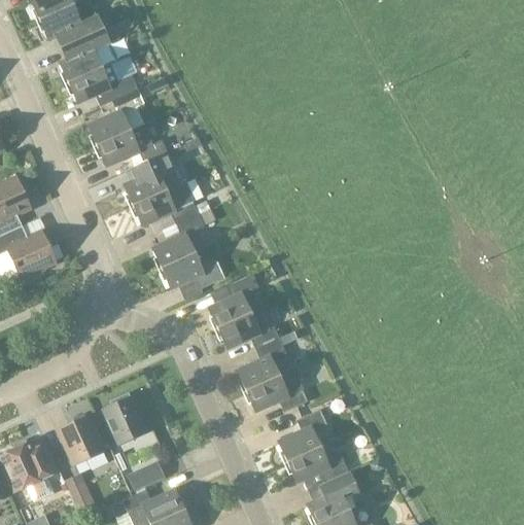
[(32,0),(41,21),(85,0),(32,0)]
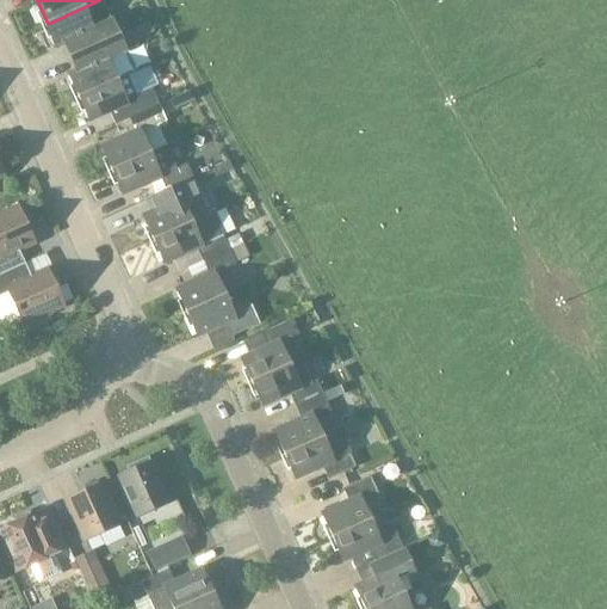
[(59,47),(87,34),(93,47),(121,35),(105,0),(99,0),(48,24),(59,47)]
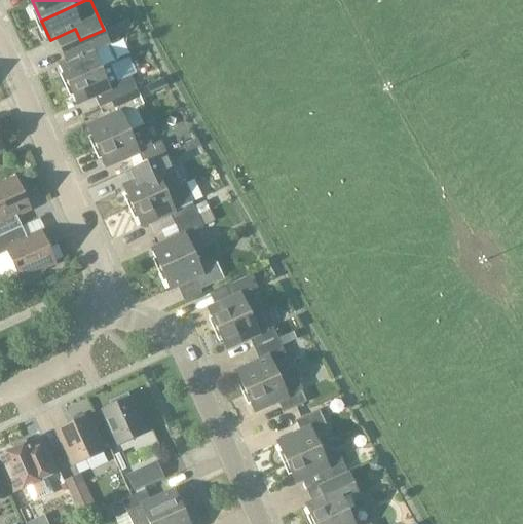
[(85,51),(60,63),(69,83),(111,64),(111,65),(118,62),(104,30),(80,40),(85,51)]
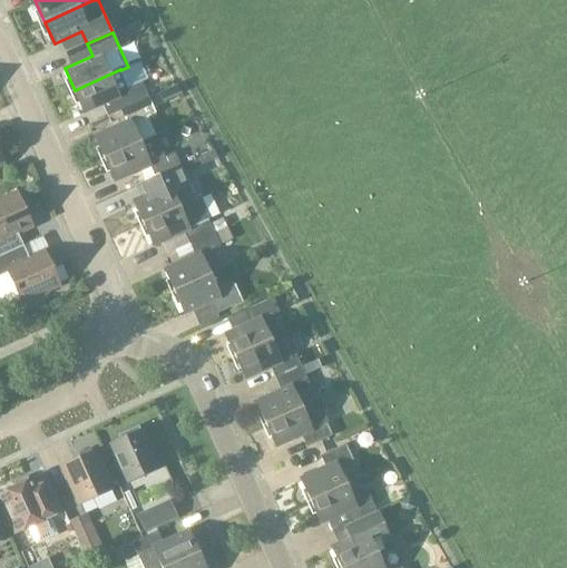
[(85,111),(113,99),(118,111),(150,97),(144,81),(128,88),(120,70),(120,69),(75,90),(85,111)]
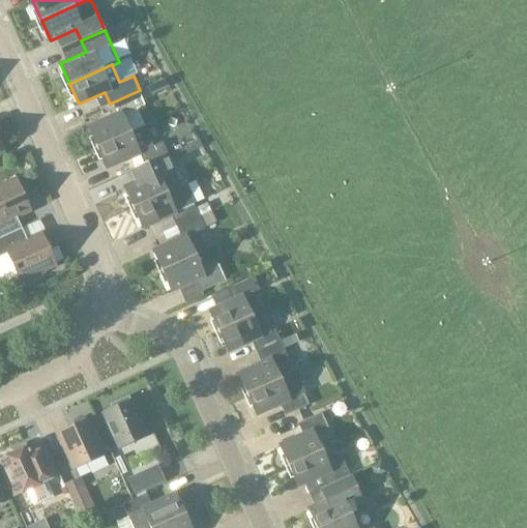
[(115,115),(89,126),(98,147),(146,125),(138,109),(147,105),(140,90),(110,104),(115,115)]
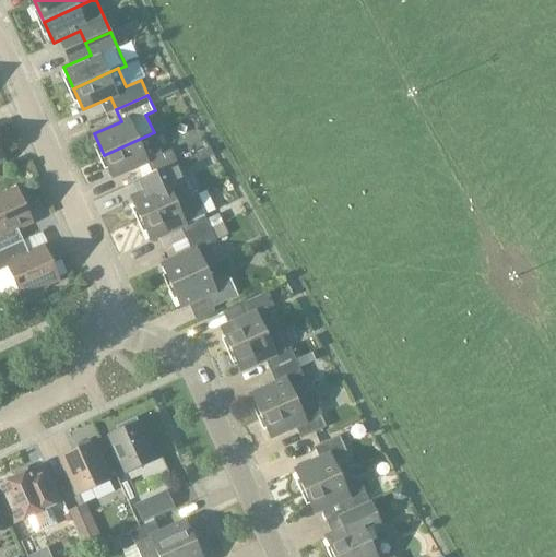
[(179,162),(169,140),(160,144),(154,132),(104,155),(114,177),(119,175),(125,187),(154,173),(179,162)]
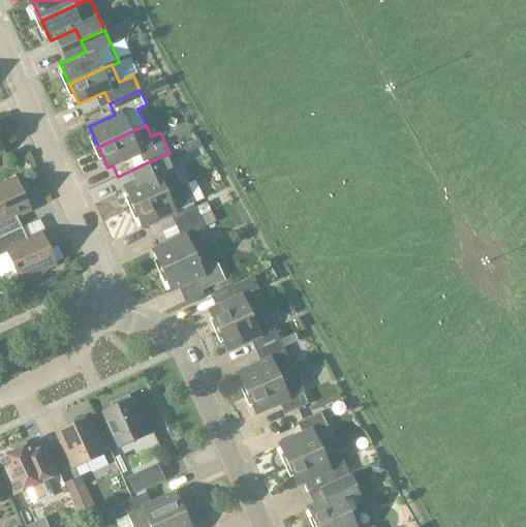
[(175,165),(169,153),(146,163),(150,175),(125,186),(134,207),(178,187),(168,167),(175,165)]
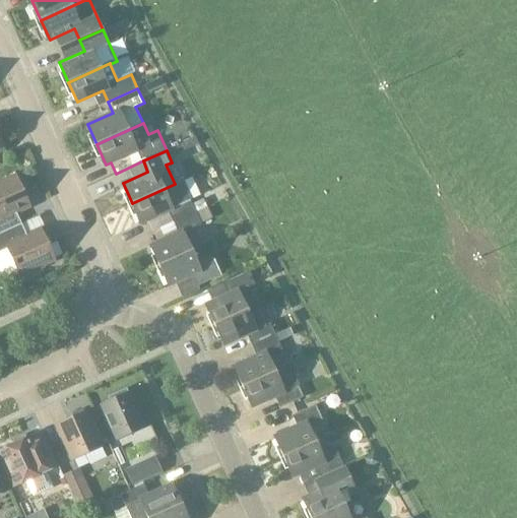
[(0,232),(22,222),(17,212),(31,205),(17,174),(0,182),(0,232)]
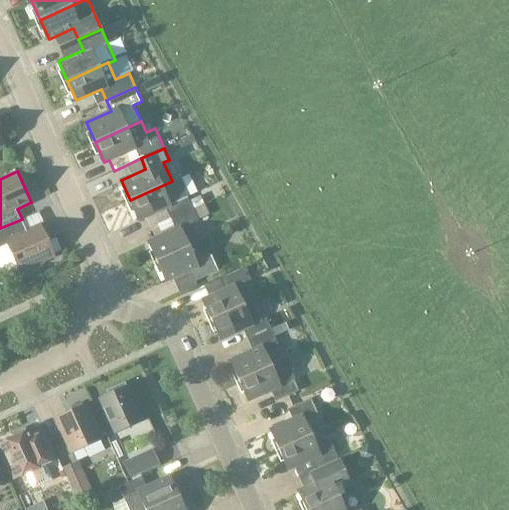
[(139,220),(166,207),(171,218),(206,202),(202,195),(190,199),(180,177),(172,181),(130,200),(139,220)]
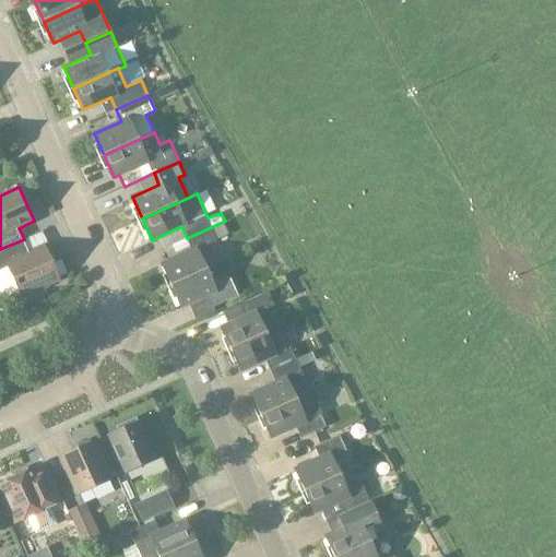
[(163,263),(173,285),(208,269),(202,259),(213,253),(209,244),(217,240),(231,234),(225,221),(187,238),(192,250),(163,263)]
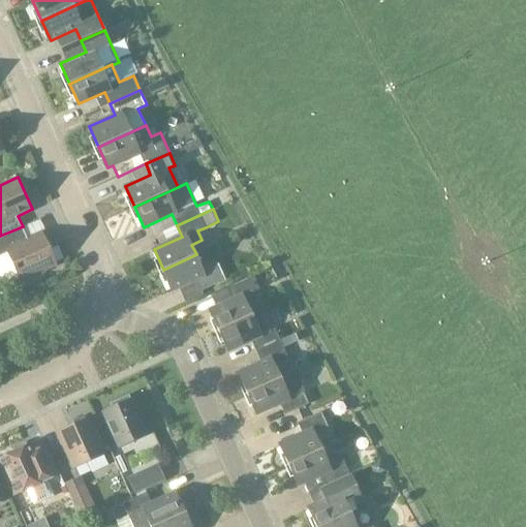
[(23,226),(0,236),(0,265),(9,285),(57,264),(42,231),(28,239),(23,226)]
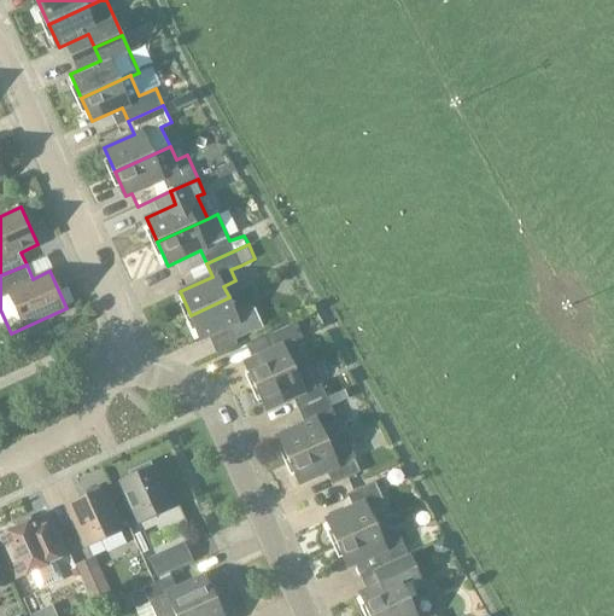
[(231,326),(237,338),(264,326),(255,304),(234,309),(229,297),(191,315),(202,340),(231,326)]
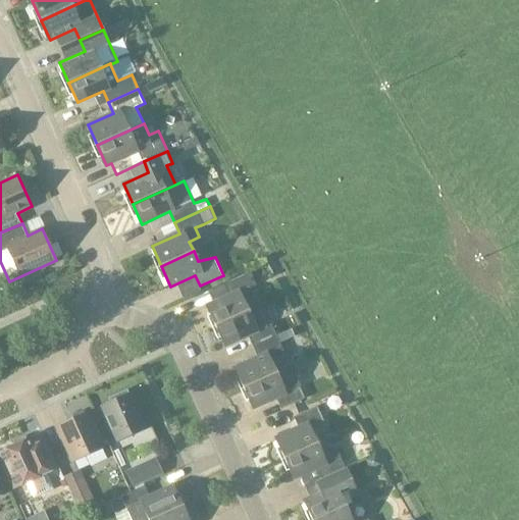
[(225,283),(230,295),(207,305),(216,325),(259,306),(251,288),(255,286),(249,273),(225,283)]
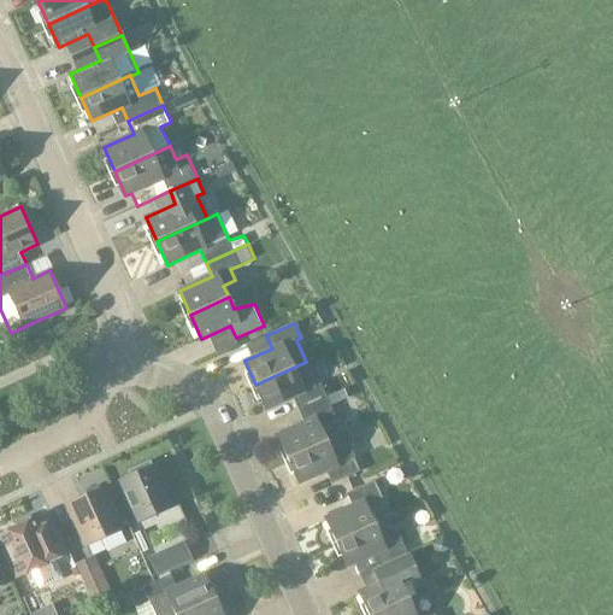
[(266,409),(294,396),(300,409),(328,397),(322,382),(317,385),(306,362),(255,385),(266,409)]
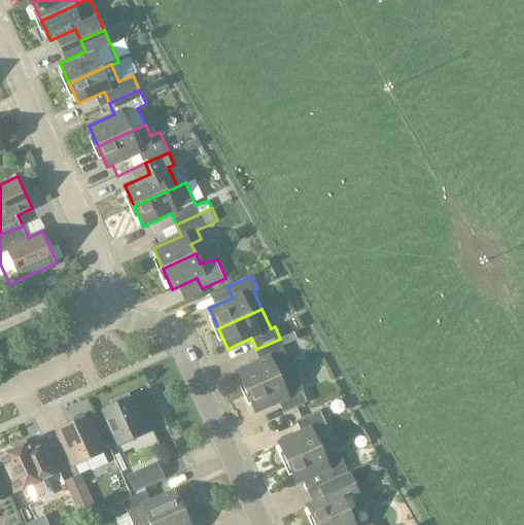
[(262,360),(238,371),(247,391),(280,377),(276,366),(288,356),(280,339),(256,349),(262,360)]
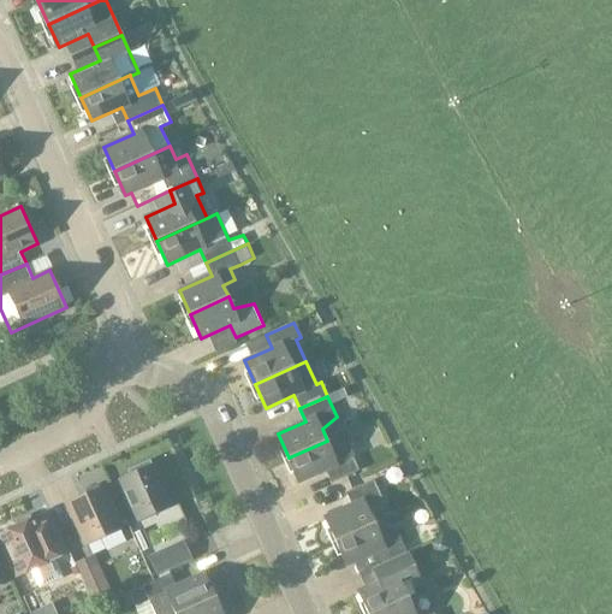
[(299,482),(327,468),(333,483),(361,470),(350,446),(345,432),(327,441),(289,458),(299,482)]
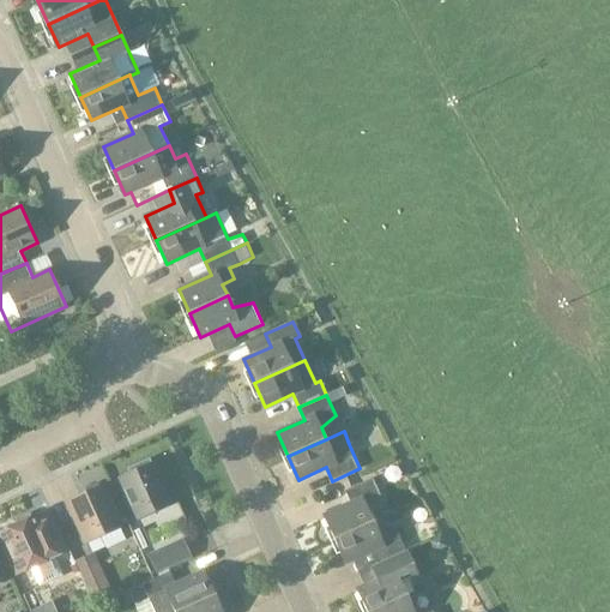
[(142,468),(118,479),(137,520),(174,503),(155,462),(152,463),(151,461),(140,466),(142,468)]
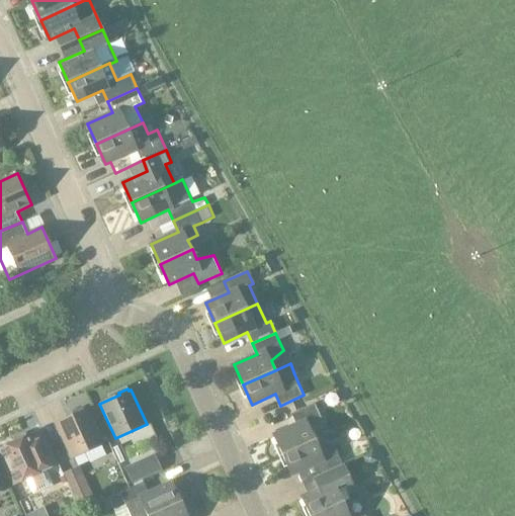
[(296,424),(274,434),(283,454),(316,439),(311,429),(323,419),(316,402),(291,413),(296,424)]
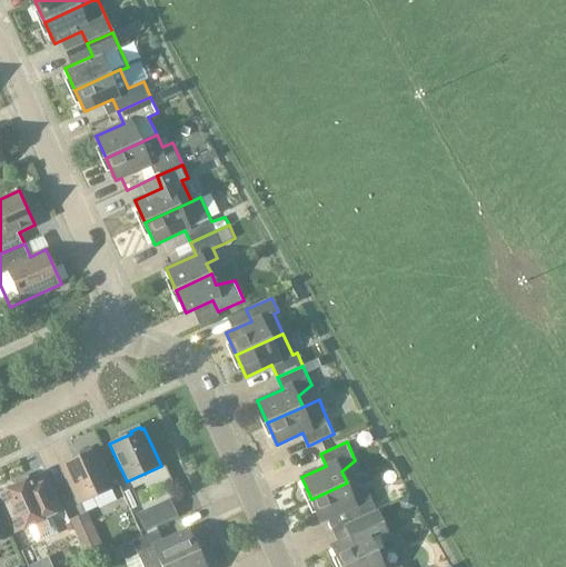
[(81,457),(62,465),(80,503),(115,487),(97,449),(95,450),(91,447),(82,451),(81,457)]
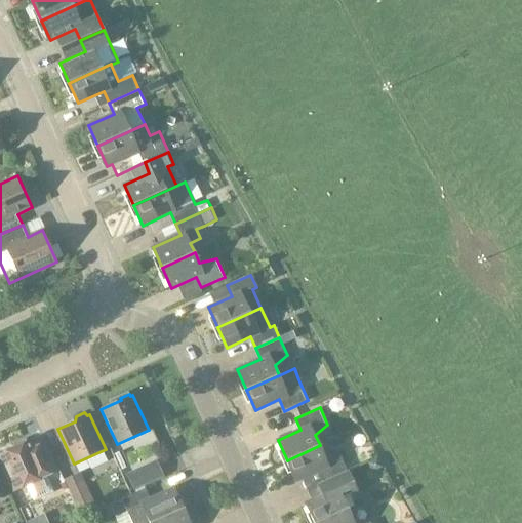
[(54,490),(52,485),(64,480),(46,443),(35,448),(32,440),(30,441),(26,439),(17,442),(16,447),(0,454),(16,490),(29,484),(35,499),(54,490)]
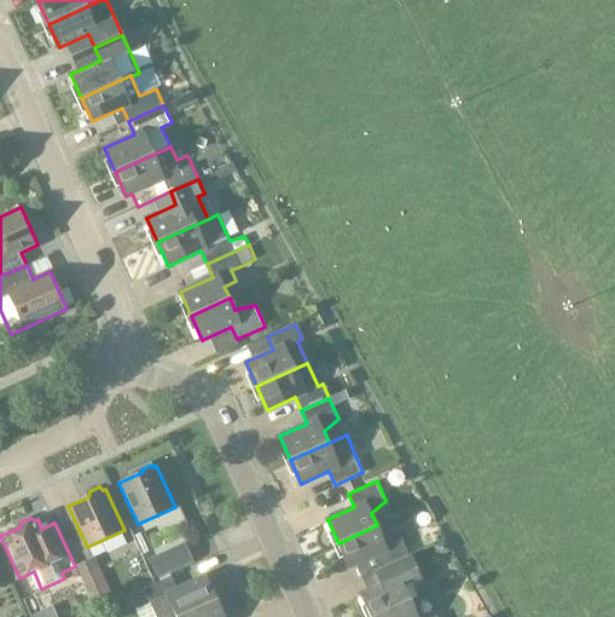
[(401,534),(382,537),(377,525),(338,543),(349,568),(376,554),(382,568),(411,555),(401,534)]
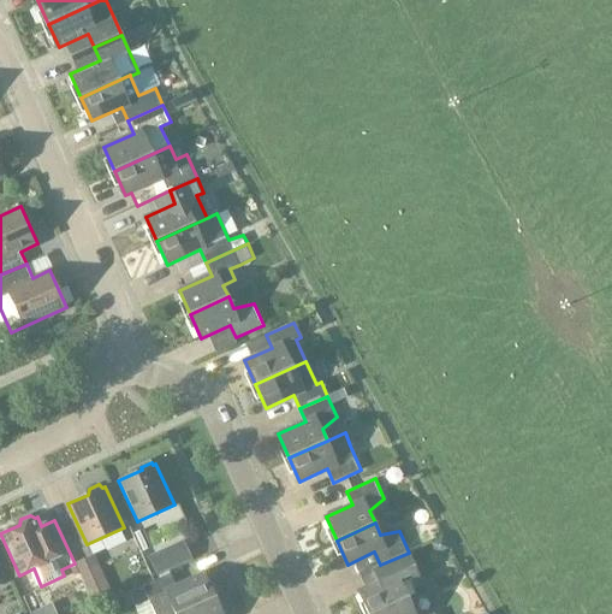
[(164,555),(153,561),(159,573),(194,558),(186,543),(162,553),(164,555)]
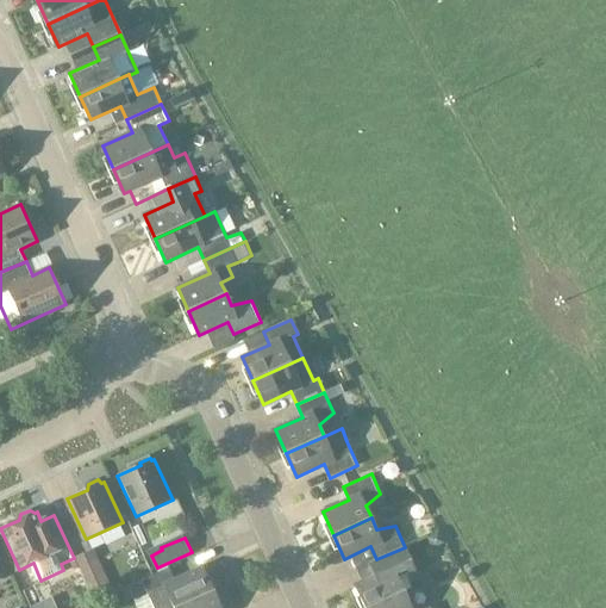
[(114,589),(95,547),(75,557),(93,597),(114,589)]
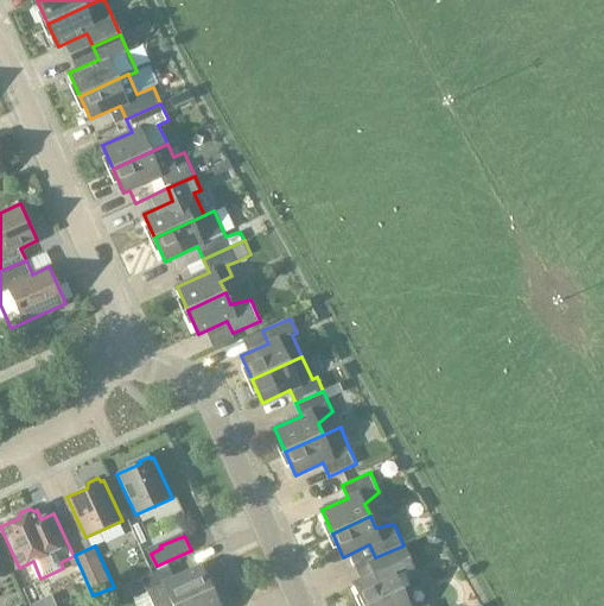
[(355,584),(364,605),(366,605),(404,589),(395,572),(412,565),(404,545),(375,557),(381,570),(355,584)]
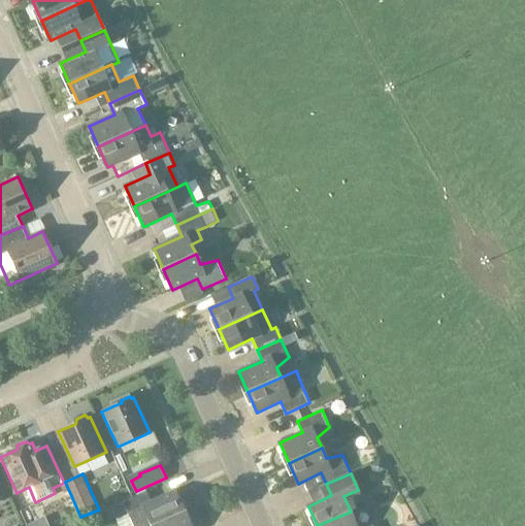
[(124,501),(134,525),(152,525),(185,512),(176,491),(153,501),(148,490),(124,501)]
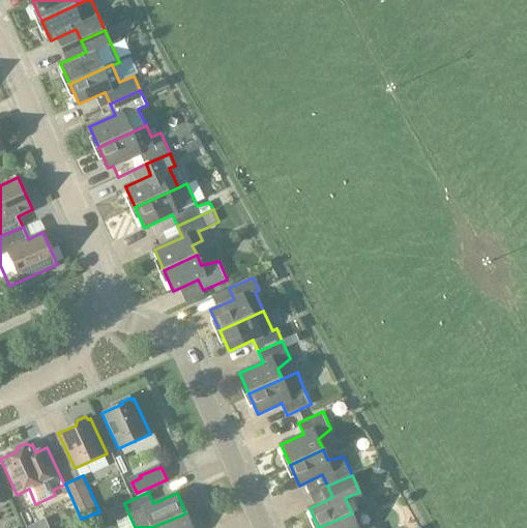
[(192,527),(185,514),(152,527),(192,527)]
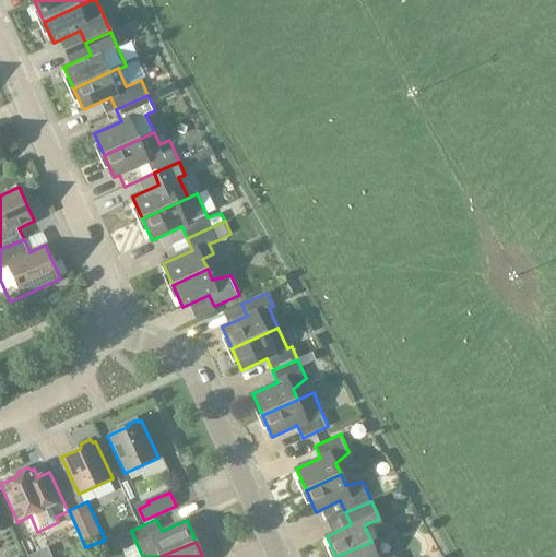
[(390,556),(378,556),(371,542),(336,556),(395,556),(395,555),(390,556)]
